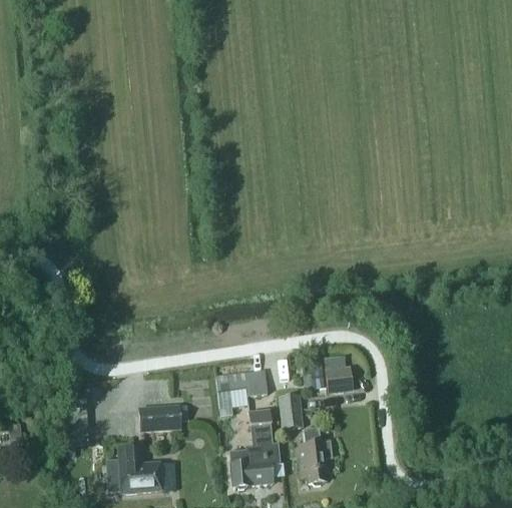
[(324,358),(328,394),(354,391),(351,366),(346,366),(344,356),(324,358)]
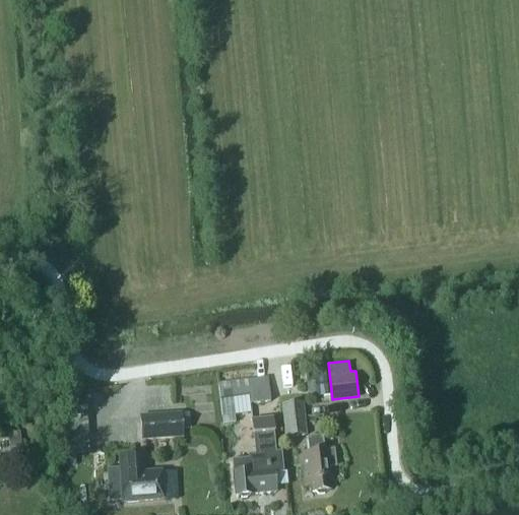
[(221,397),(237,394),(249,392),(250,401),(271,398),(269,389),(276,388),(273,372),(219,381),(221,397)]
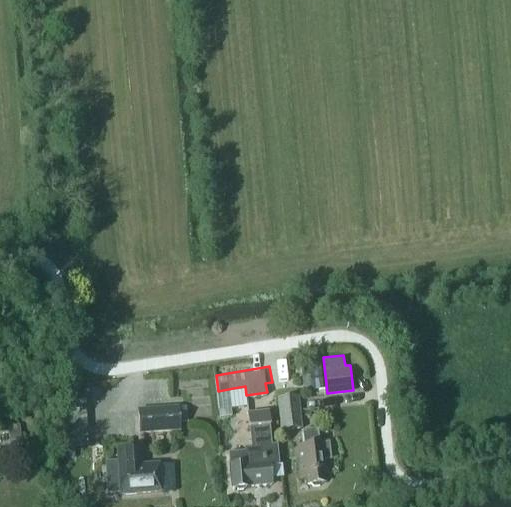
[(0,402),(0,429),(12,428),(8,402),(0,402)]
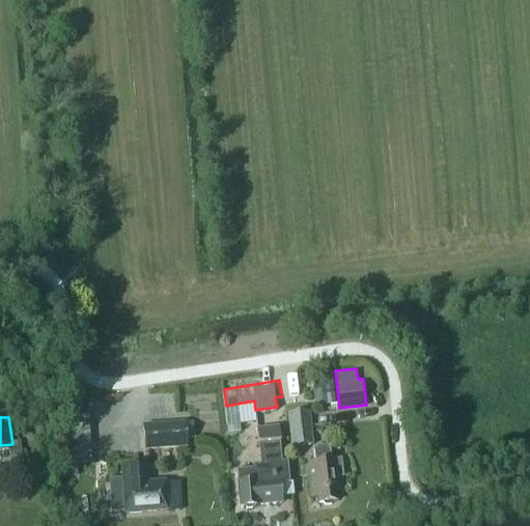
[(291,421),(294,448),(313,447),(310,419),(291,421)]
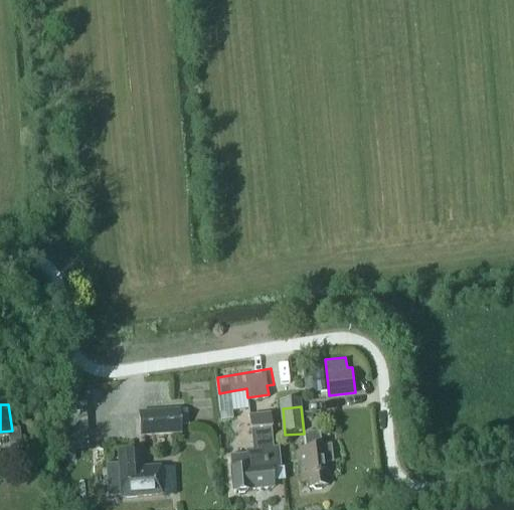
[(180,407),(140,410),(141,432),(181,430),(180,407)]
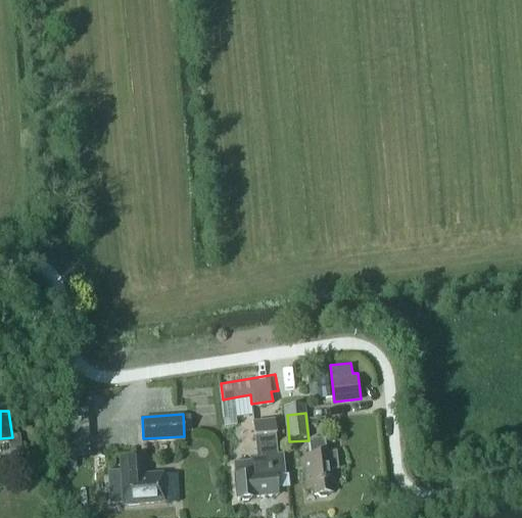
[(239,493),(244,493),(244,496),(250,496),(250,491),(280,489),(279,472),(286,471),(284,455),(279,455),(278,449),(280,449),(278,420),(257,422),(259,455),(253,456),(253,460),(237,460),(238,472),(239,493)]
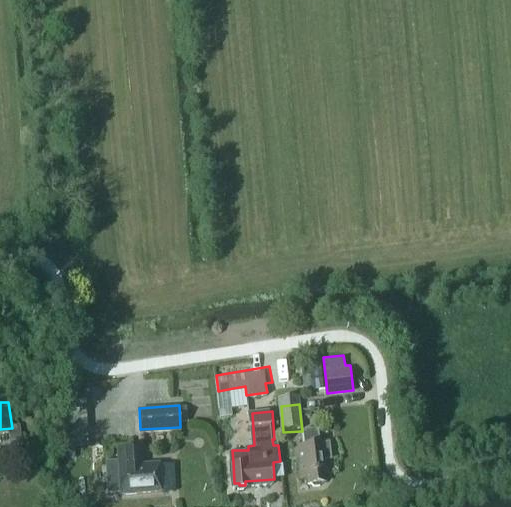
[(307,439),(301,440),(304,473),(308,473),(309,479),(315,478),(315,481),(321,480),(321,477),(326,477),(324,455),(332,454),(330,437),(322,438),(321,423),(305,424),(307,439)]
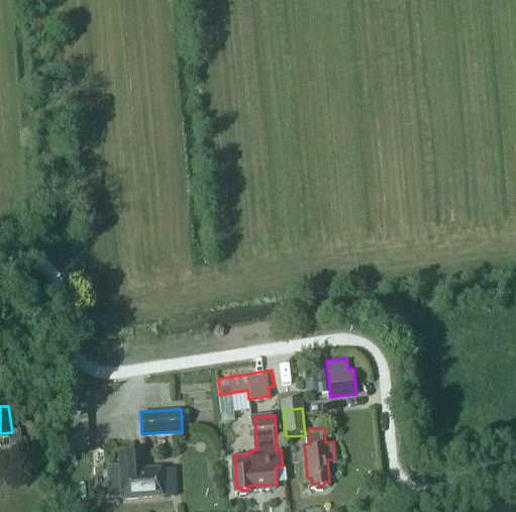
[(122,493),(122,496),(165,495),(164,493),(177,492),(176,466),(164,467),(164,466),(143,467),(143,450),(121,450),(121,462),(109,462),(110,493),(122,493)]
